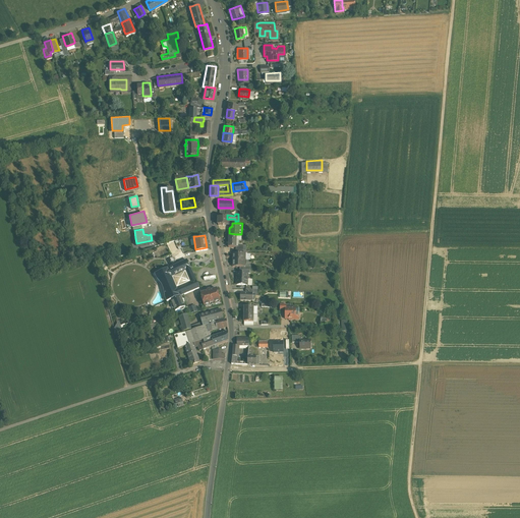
[(172,254),(166,256),(170,265),(175,263),(172,254)]
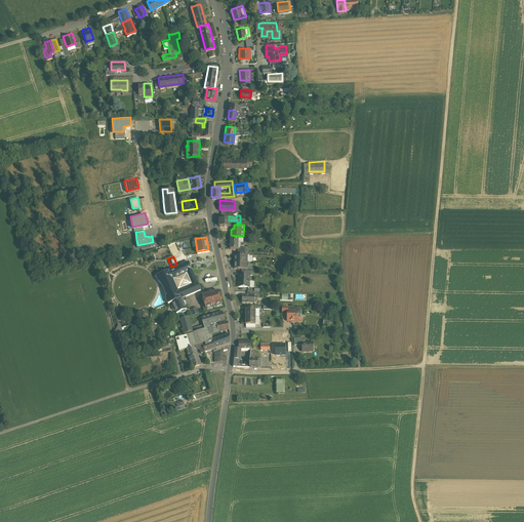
[(171,267),(168,268),(171,276),(187,270),(191,268),(188,259),(176,265),(171,267)]
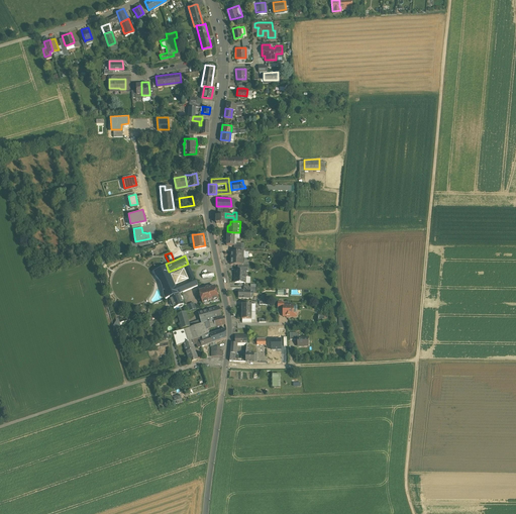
[(169,272),(166,264),(153,270),(155,274),(157,276),(159,278),(161,283),(163,288),(163,293),(165,297),(169,295),(177,291),(174,284),(169,272)]
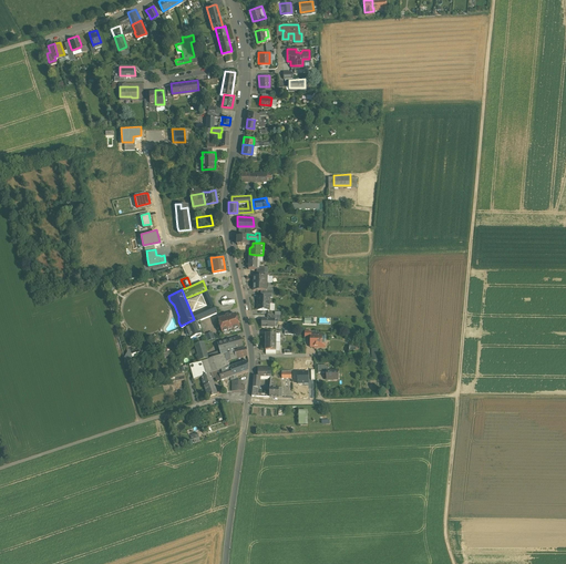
[(207,305),(191,311),(194,319),(195,319),(215,310),(206,289),(202,291),(207,305)]
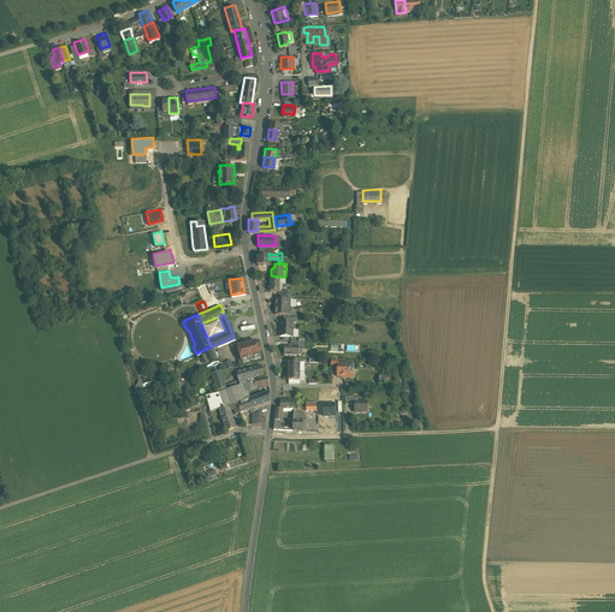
[(282,320),(279,320),(279,333),(291,333),(291,320),(282,320)]
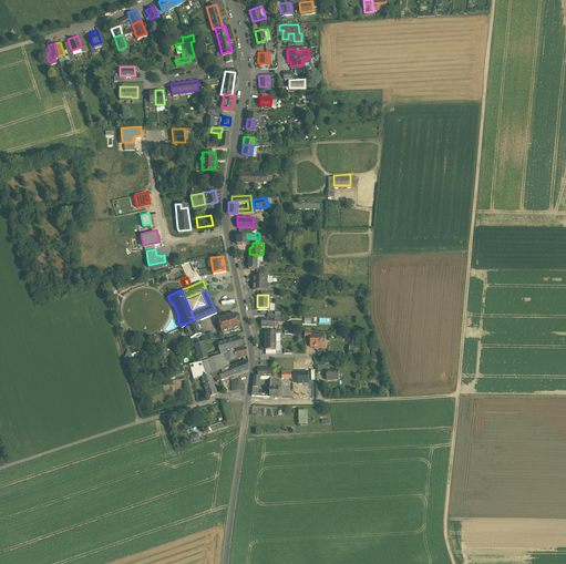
[(235,311),(228,314),(227,313),(225,313),(224,314),(225,315),(217,317),(218,321),(217,321),(218,326),(220,326),(222,330),(228,329),(227,328),(232,326),(233,327),(238,326),(237,320),(238,320),(237,316),(236,317),(235,311)]
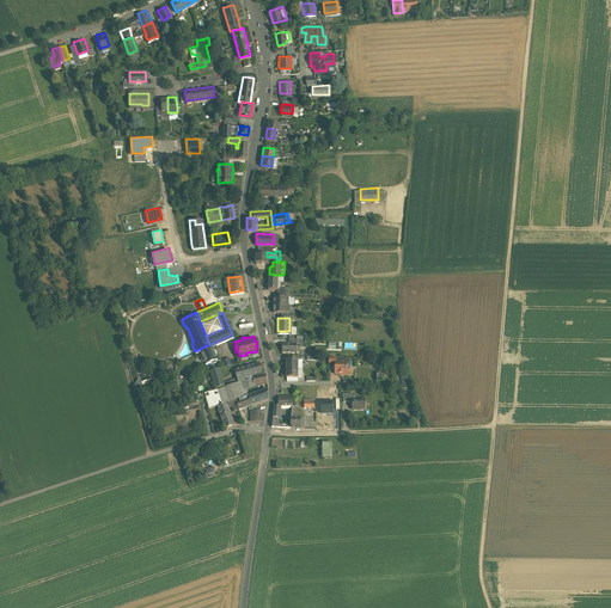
[(295,341),(287,341),(281,341),(281,350),(295,350),(295,341)]
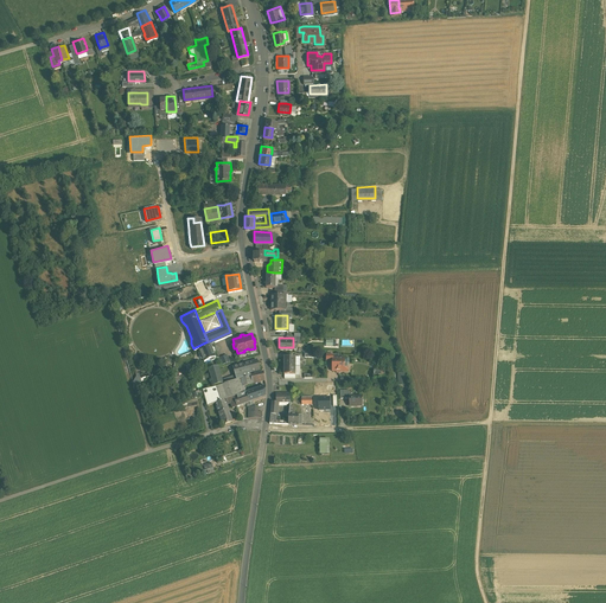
[(208,341),(198,346),(199,348),(198,351),(199,355),(203,357),(203,359),(209,357),(209,358),(211,358),(214,357),(214,355),(214,354),(215,354),(212,348),(215,348),(214,344),(211,345),(209,341),(208,341)]
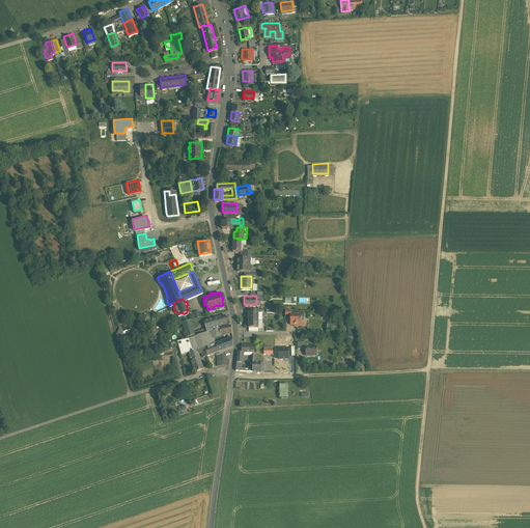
[(194,317),(200,315),(197,308),(191,310),(194,317)]
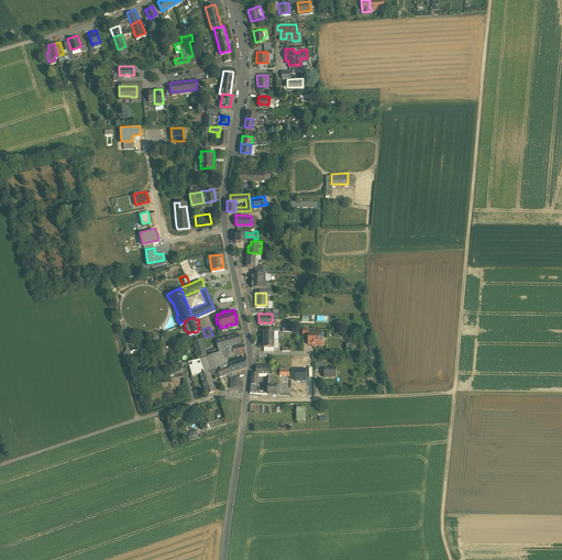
[(308,330),(308,333),(308,335),(308,336),(308,337),(307,342),(311,342),(312,343),(313,343),(315,342),(315,339),(318,339),(322,339),(322,330),(318,330),(308,330)]
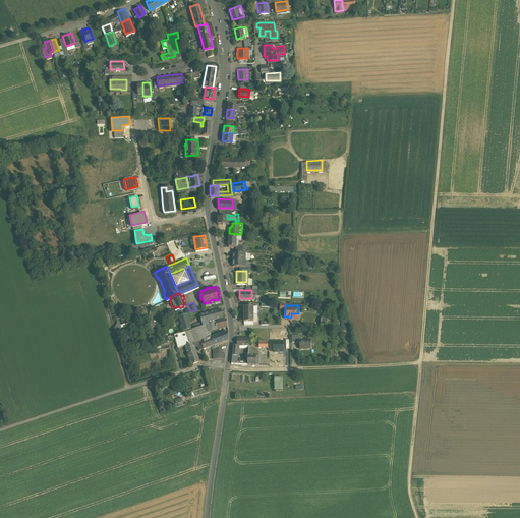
[(220,307),(208,310),(211,319),(222,315),(220,307)]
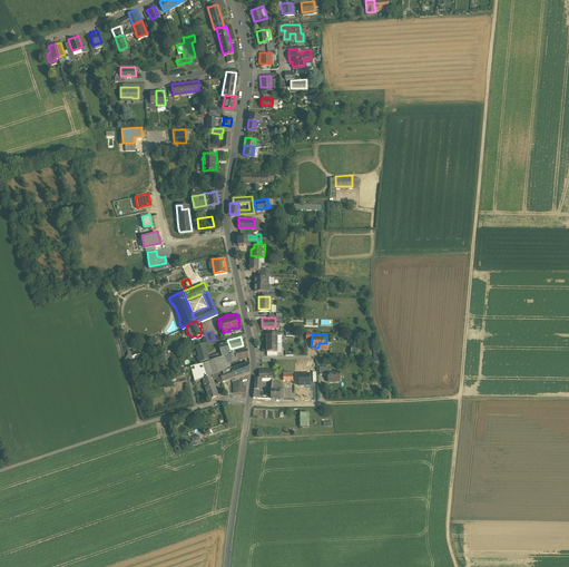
[(218,344),(219,351),(207,355),(208,358),(208,359),(222,354),(228,352),(229,352),(232,352),(231,349),(227,340),(219,342),(218,342),(218,343),(218,344)]
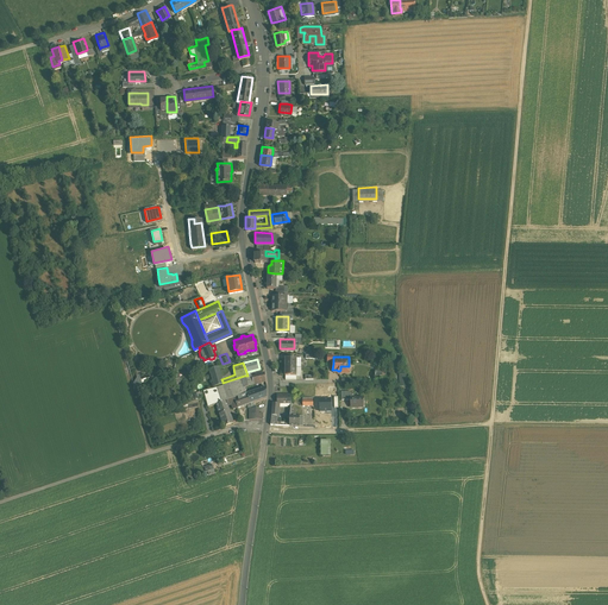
[(218,365),(208,367),(213,384),(223,382),(221,379),(218,365)]
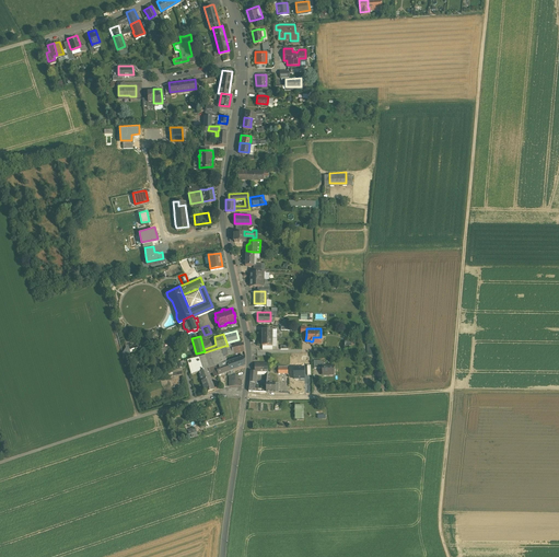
[(228,346),(225,346),(224,346),(218,348),(220,352),(222,352),(222,354),(224,355),(232,352),(232,350),(243,348),(243,340),(234,343),(234,344),(231,345),(228,346)]
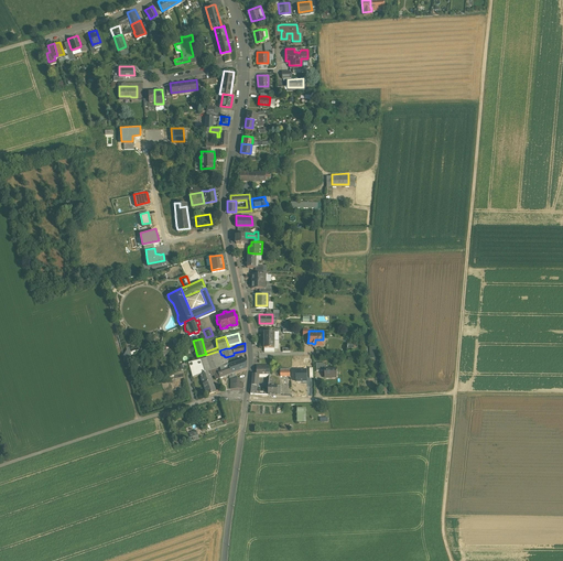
[(222,355),(219,351),(206,355),(201,357),(205,370),(216,366),(219,365),(224,364),(222,355)]
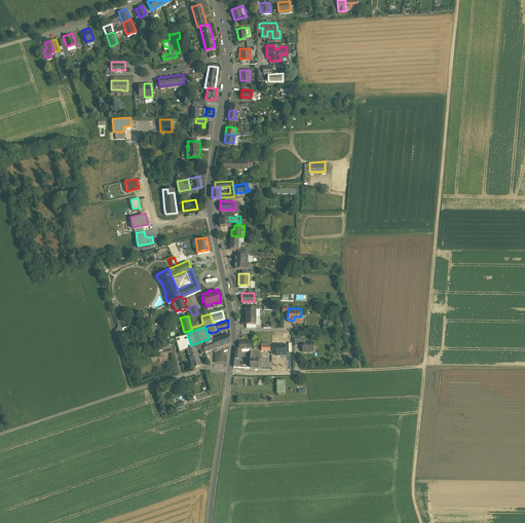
[(187,333),(175,335),(179,349),(186,347),(191,345),(187,333)]
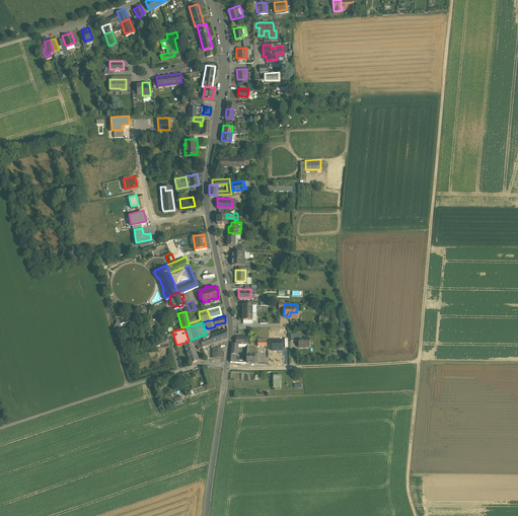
[(226,328),(216,332),(219,340),(226,337),(226,328)]
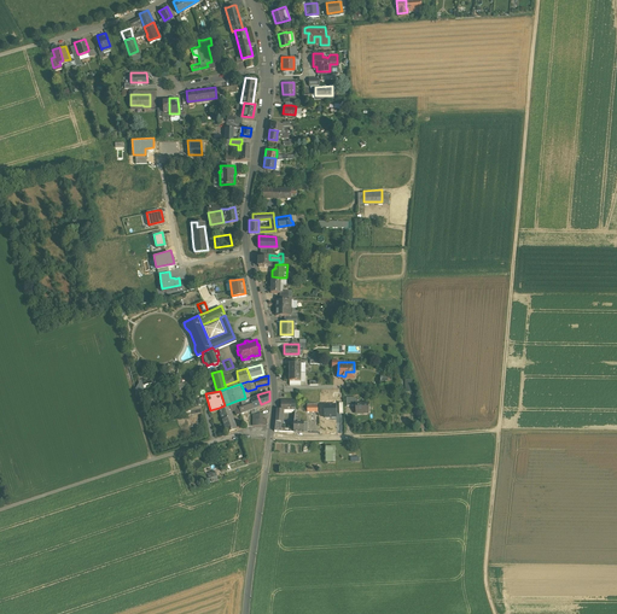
[(257,395),(249,397),(252,407),(258,404),(261,404),(257,395)]
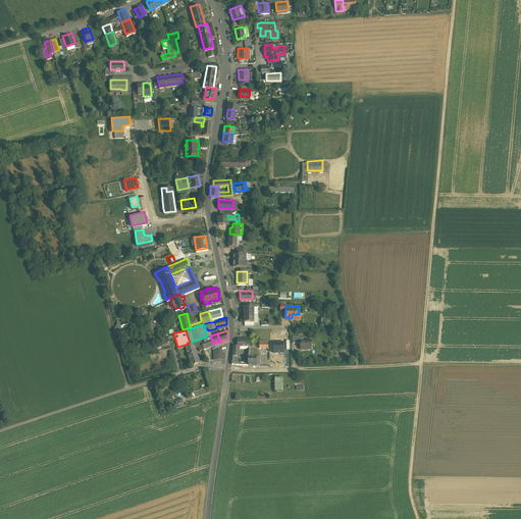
[(207,336),(203,338),(200,339),(201,343),(203,348),(213,344),(210,335),(207,336)]
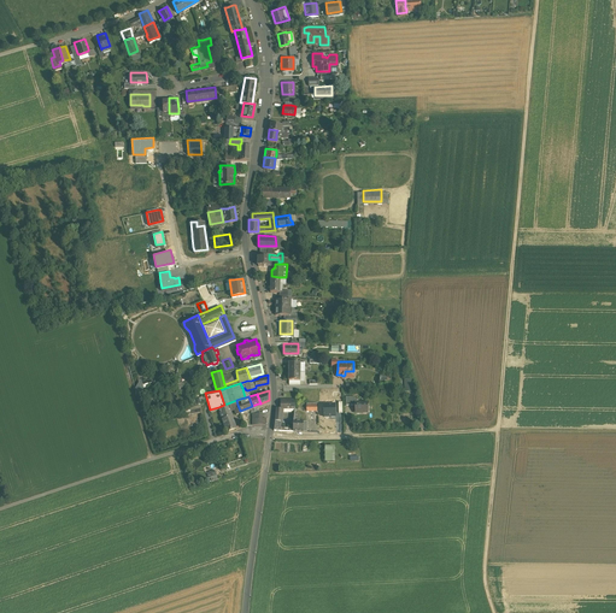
[(294,396),(280,398),(280,406),(280,407),(281,407),(292,407),(294,406),(294,396)]
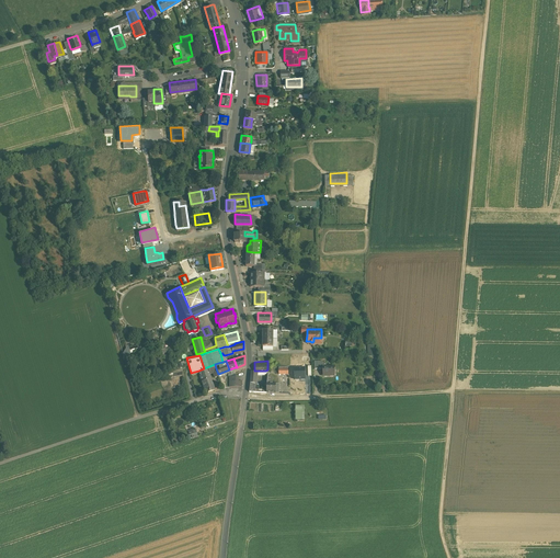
[(215,364),(204,368),(198,371),(200,374),(200,375),(201,376),(202,379),(205,390),(214,387),(210,376),(208,372),(213,371),(214,375),(218,374),(216,368),(215,364)]
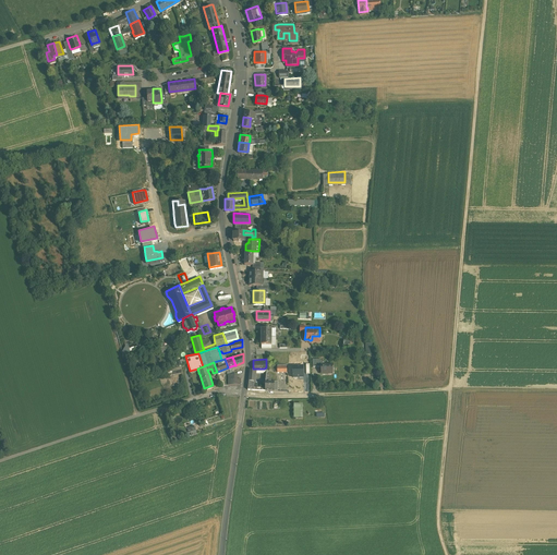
[(324,362),(319,362),(319,364),(321,371),(326,370),(326,372),(333,372),(333,366),(333,362),(324,362)]
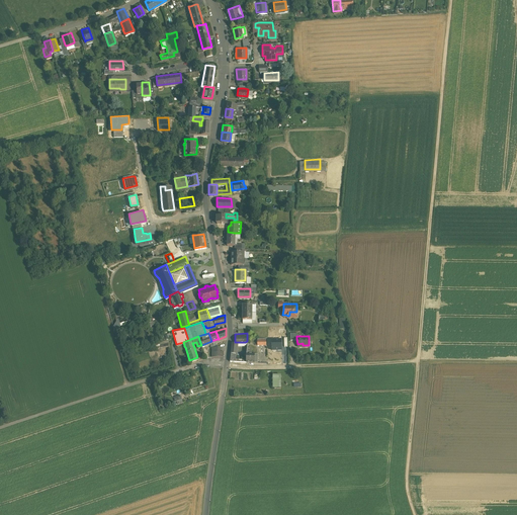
[(280,337),(270,337),(271,348),(281,348),(280,337)]
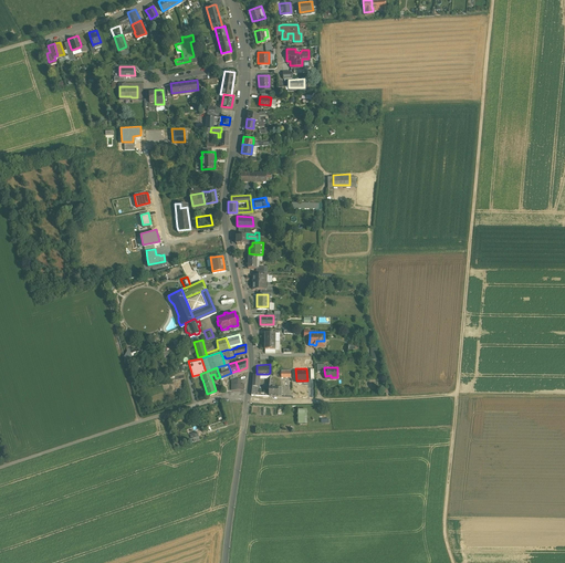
[(237,374),(232,376),(232,377),(230,377),(230,388),(243,388),(243,383),(237,383),(237,374)]
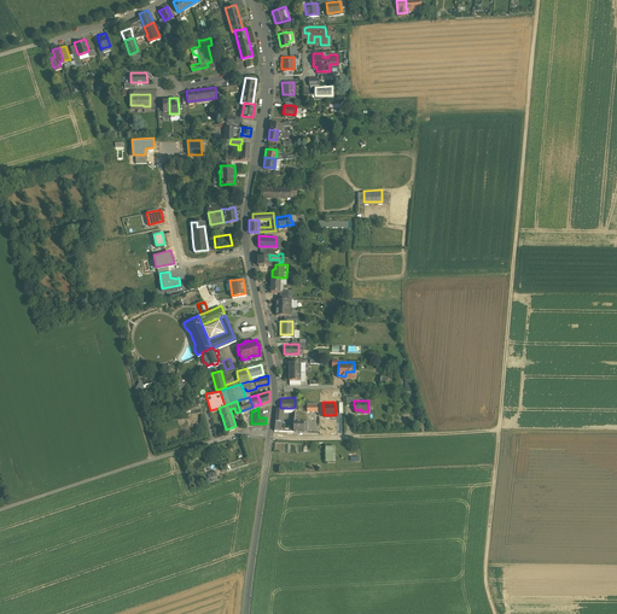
[(297,420),(294,419),(292,421),(292,430),(302,430),(303,420),(297,420)]
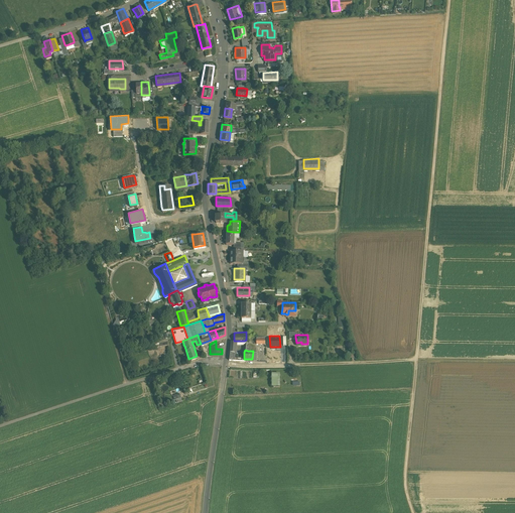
[(279,371),(271,371),(271,384),(279,384),(279,371)]
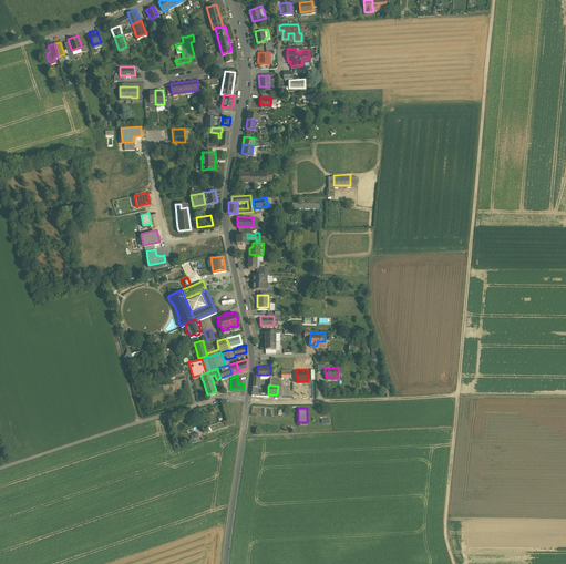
[(197,430),(191,432),(193,440),(199,438),(197,430)]
